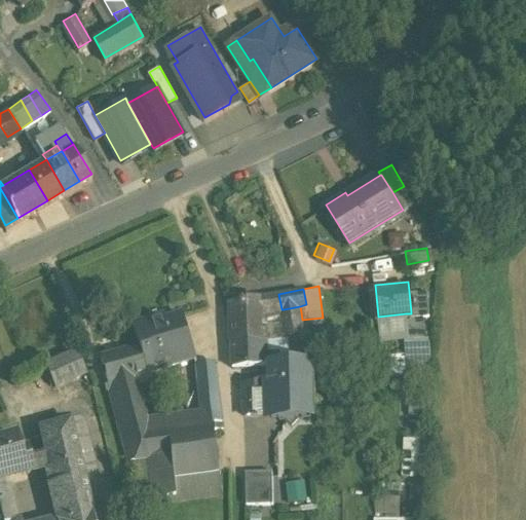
[(428,290),(409,291),(411,312),(423,311),(423,312),(429,312),(428,290)]
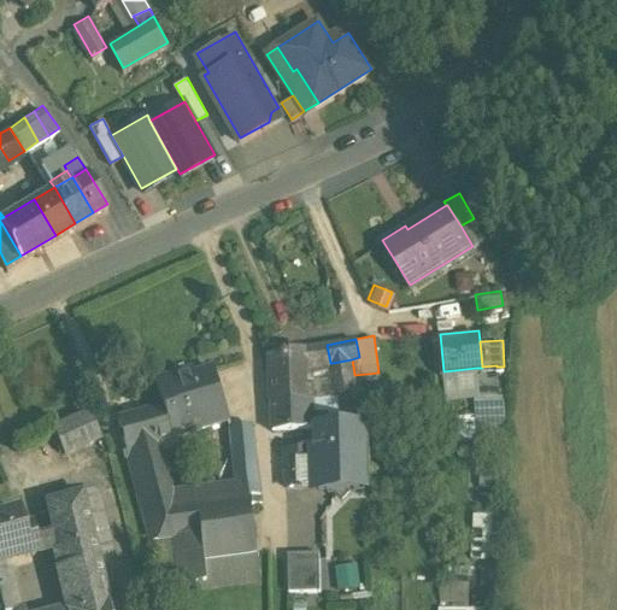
[(327,345),(304,351),(307,368),(330,363),(327,345)]
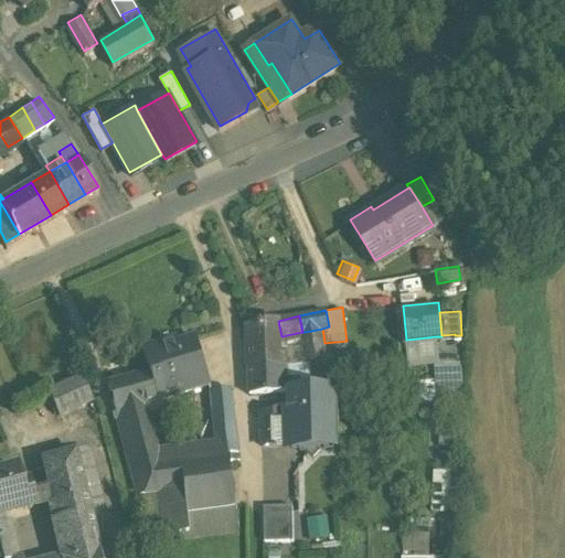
[(278,321),(248,328),(249,362),(285,361),(285,345),(280,346),(280,336),(281,336),(278,321)]
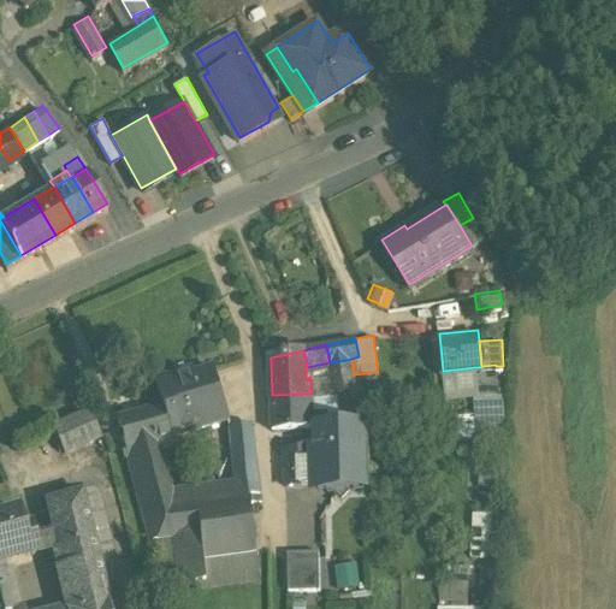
[(351,359),(332,362),(333,374),(342,374),(339,367),(353,366),(351,359)]
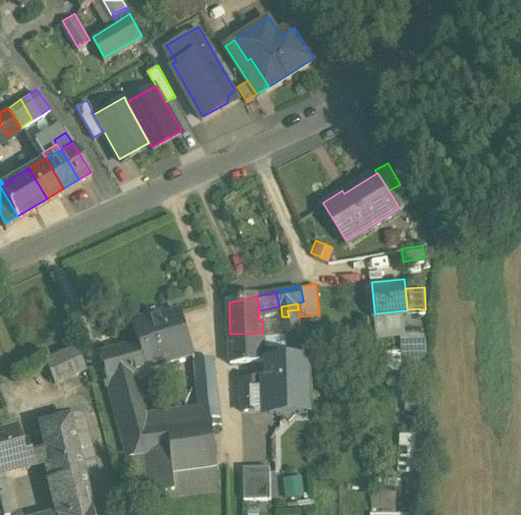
[(182,307),(152,317),(150,311),(132,317),(139,340),(101,350),(127,452),(150,450),(148,424),(132,368),(194,351),(182,307)]
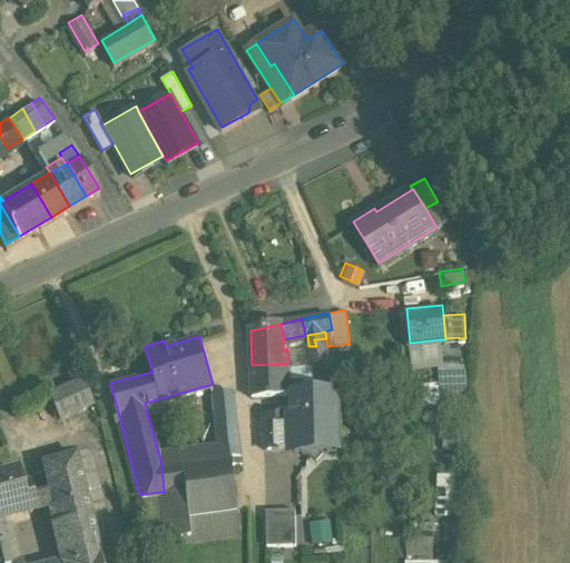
[(459,337),(445,338),(445,339),(440,339),(442,363),(461,362),(459,338),(459,337)]
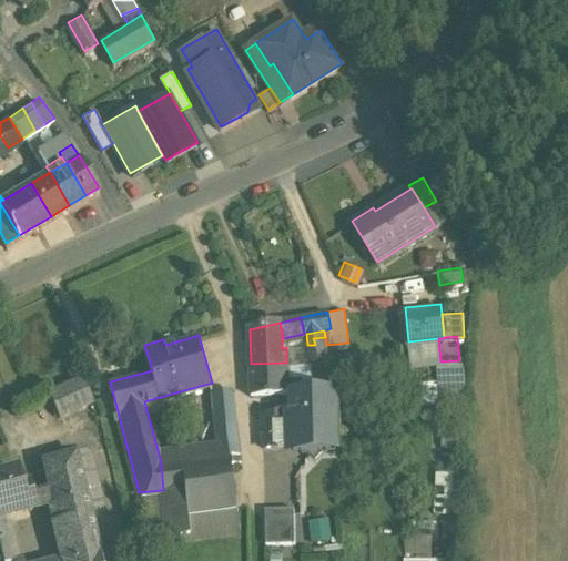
[(325,337),(313,338),(315,345),(307,345),(308,360),(328,358),(326,345),(325,337)]
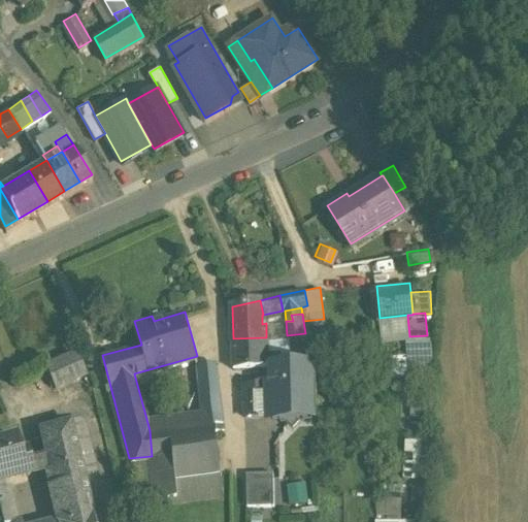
[(293,336),(266,337),(266,351),(294,350),(293,337),(293,336)]
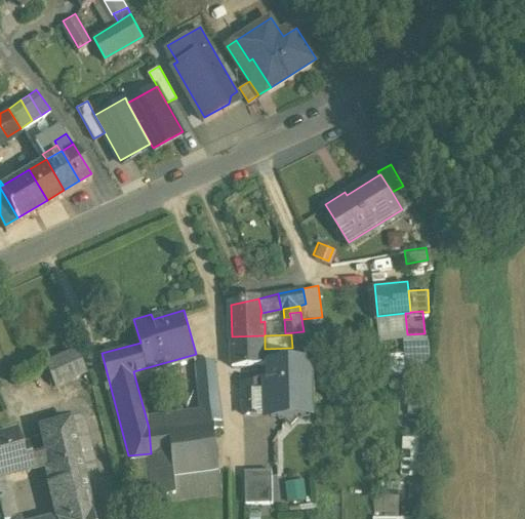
[(310,334),(291,335),(292,348),(293,361),(270,362),(271,380),(266,380),(267,409),(315,408),(314,360),(311,360),(310,334)]
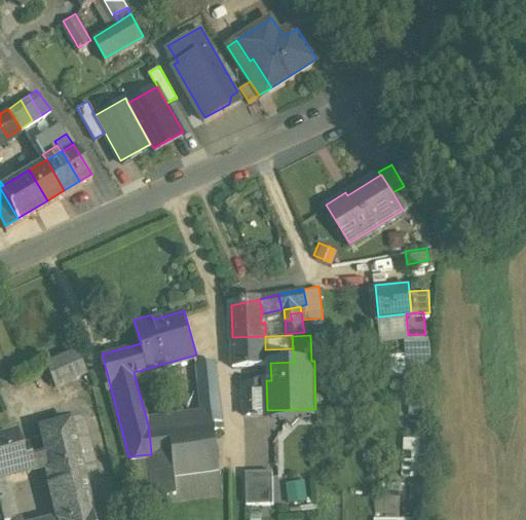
[(265,336),(232,337),(232,364),(266,363),(265,349),(265,336)]
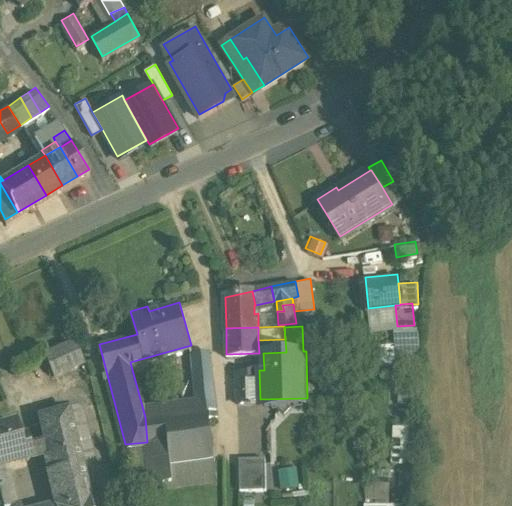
[(408,332),(396,332),(397,359),(410,359),(408,332)]
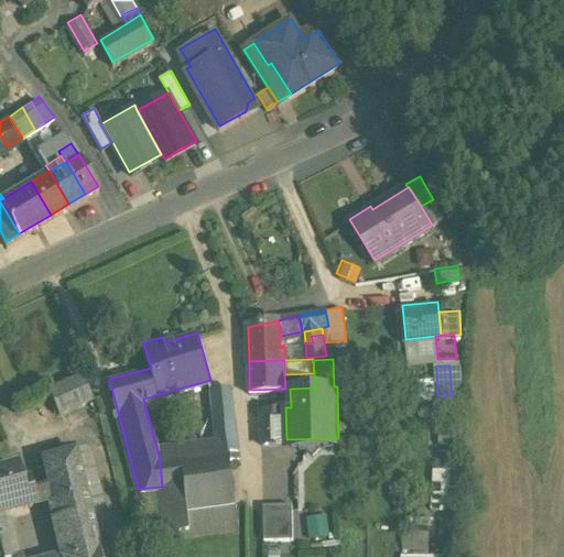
[(83,372),(49,386),(60,412),(94,397),(83,372)]
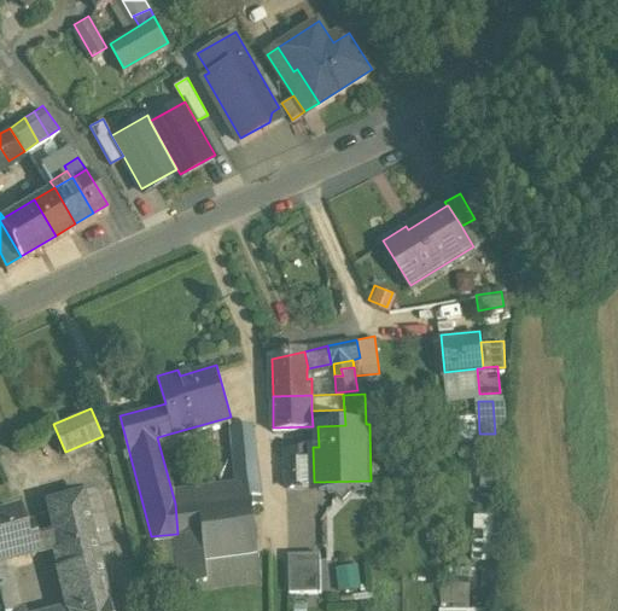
[(254,422),(235,424),(243,493),(252,490),(254,493),(262,490),(254,422)]
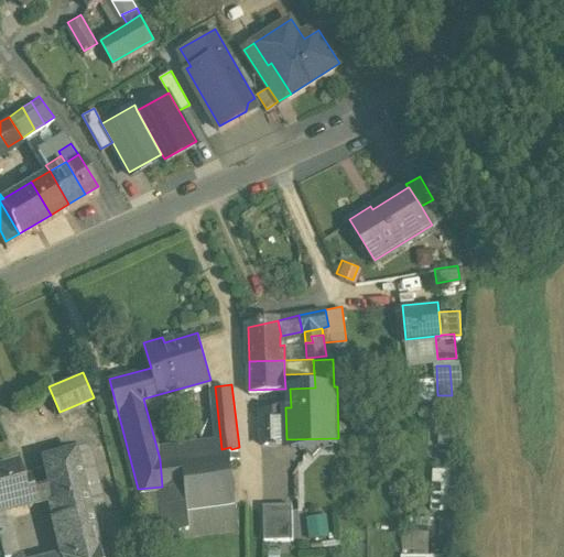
[(285,407),(260,408),(261,440),(286,439),(285,407)]
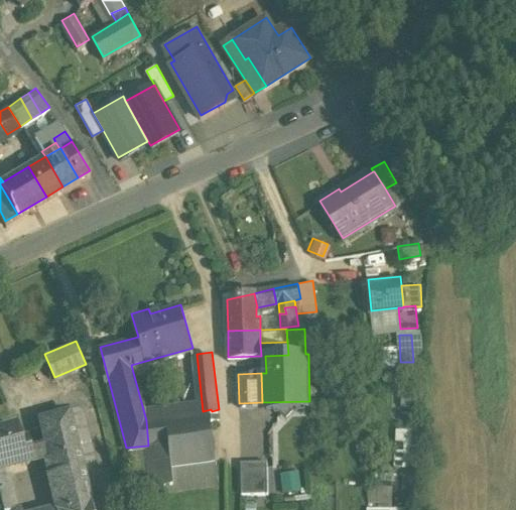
[(410,393),(402,392),(401,402),(409,403),(410,393)]
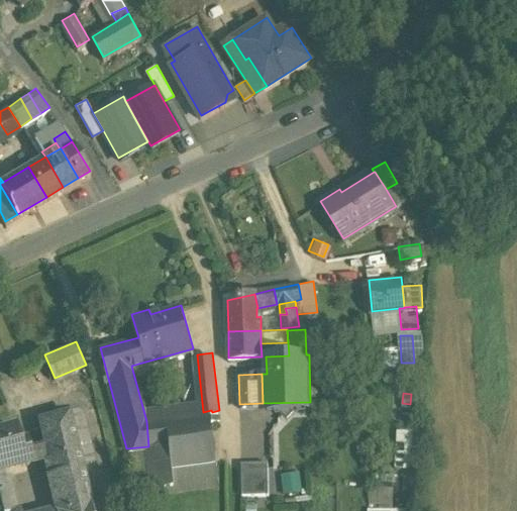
[(83,413),(77,409),(70,410),(79,449),(83,463),(95,460),(83,413)]
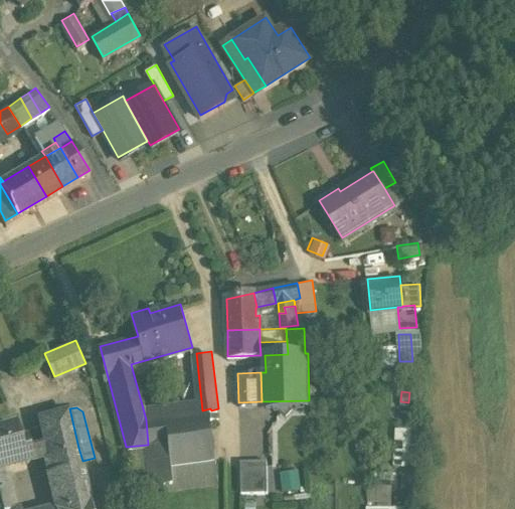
[(69,408),(39,416),(53,470),(69,466),(65,451),(78,448),(69,408)]
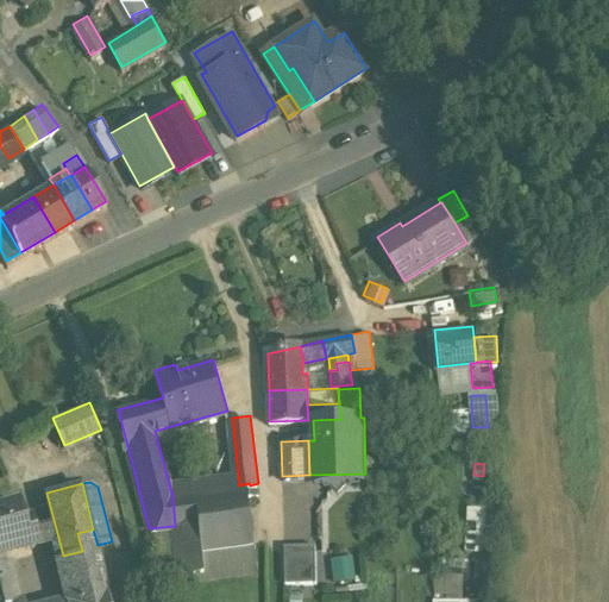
[(239,486),(192,494),(200,550),(202,550),(256,543),(250,486),(249,483),(239,486)]
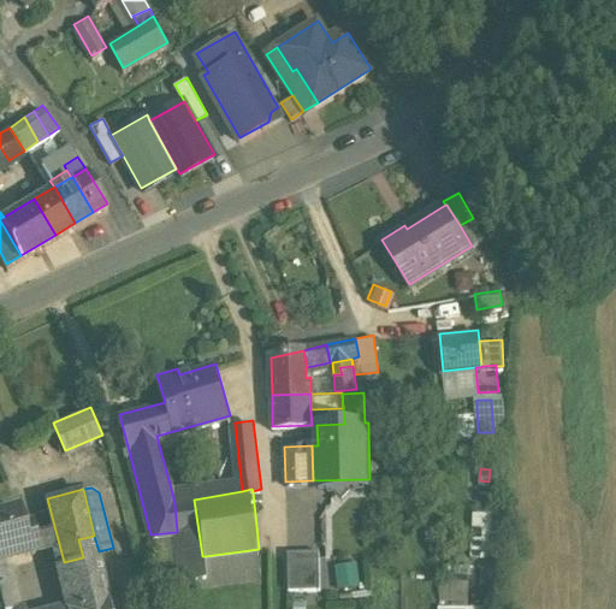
[(194,500),(175,502),(177,532),(181,580),(190,579),(207,577),(205,556),(202,556),(194,500)]
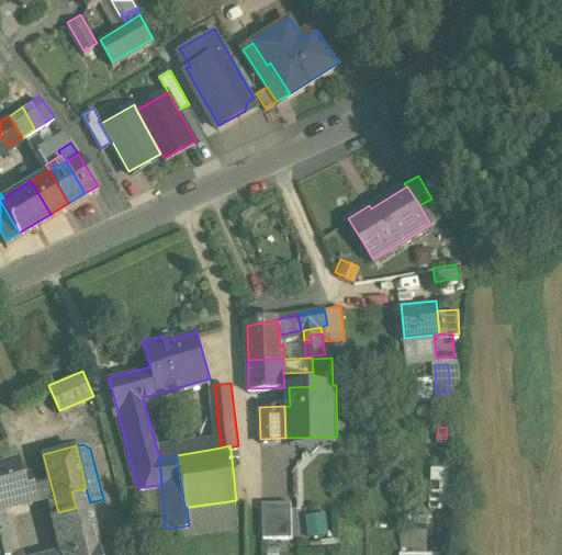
[(18,461),(0,465),(0,506),(3,505),(34,497),(29,476),(22,478),(18,461)]
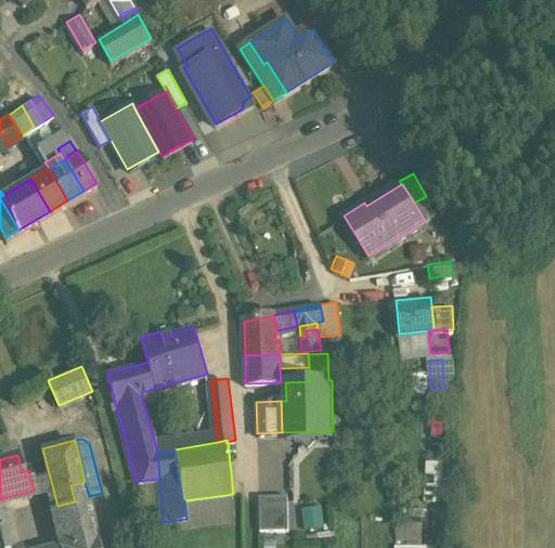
[(85,482),(71,485),(75,501),(57,506),(62,525),(93,518),(89,496),(85,482)]
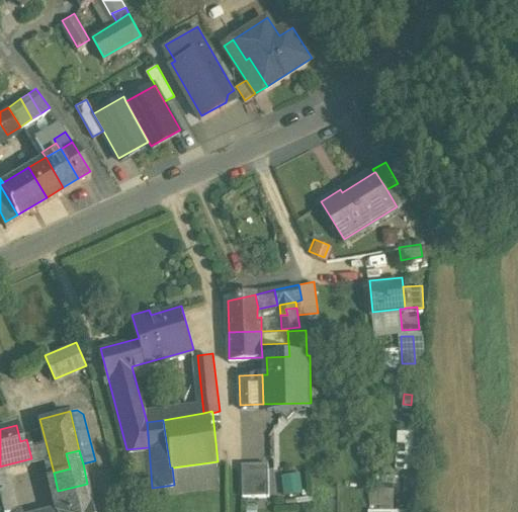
[(218,461),(172,467),(174,485),(160,487),(161,493),(221,486),(218,461)]
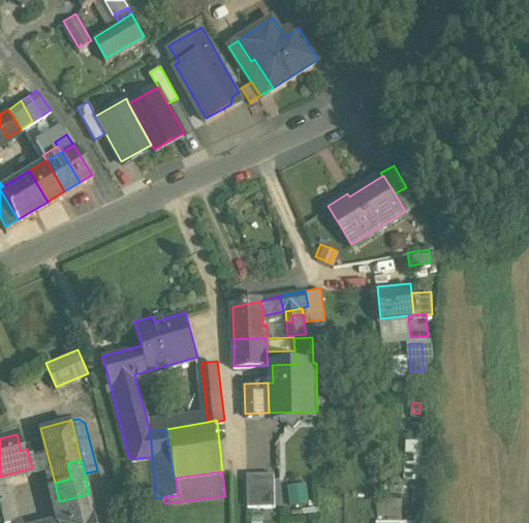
[(276,505),(274,471),(247,472),(248,506),(276,505)]
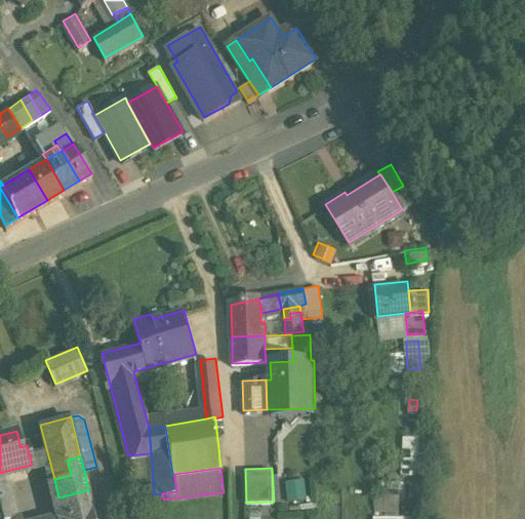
[(5,481),(3,472),(0,473),(0,496),(1,503),(14,498),(9,480),(5,481)]
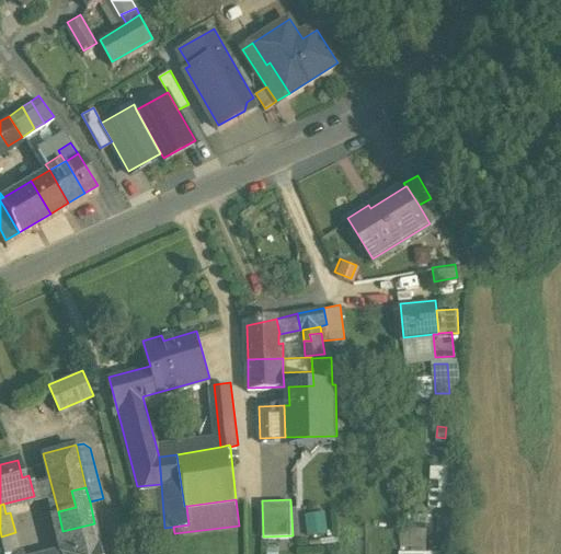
[(301,510),(306,531),(324,528),(321,507),(301,510)]
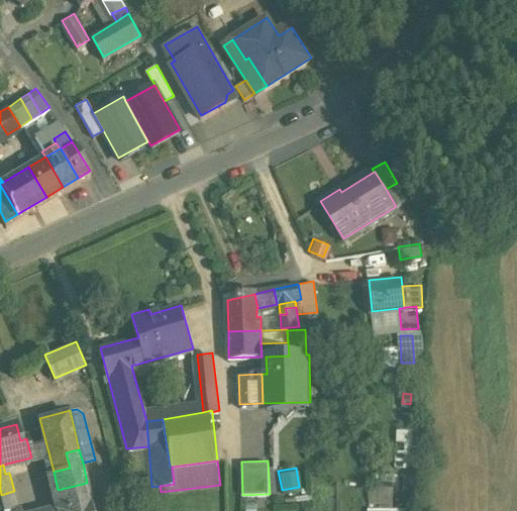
[(367,471),(366,500),(393,500),(394,471),(367,471)]
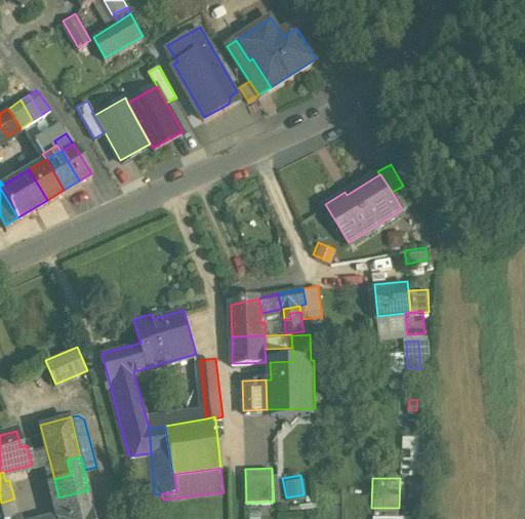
[(58,497),(52,498),(56,515),(93,508),(88,490),(58,497)]
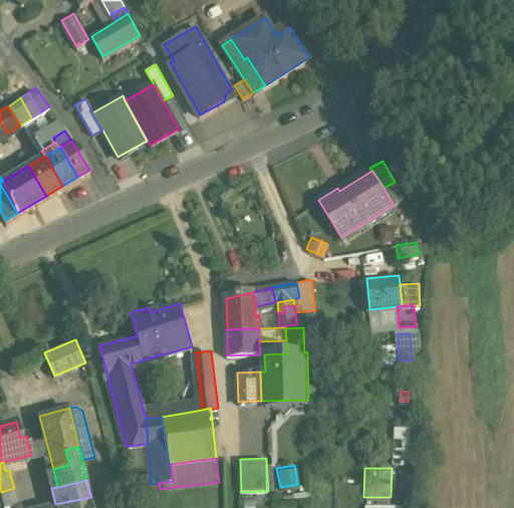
[(14,488),(1,492),(5,507),(19,504),(14,488)]
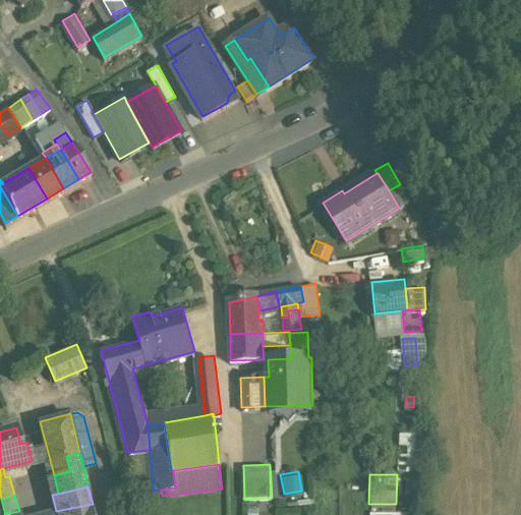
[(94,514),(93,504),(56,511),(56,514),(94,514)]
